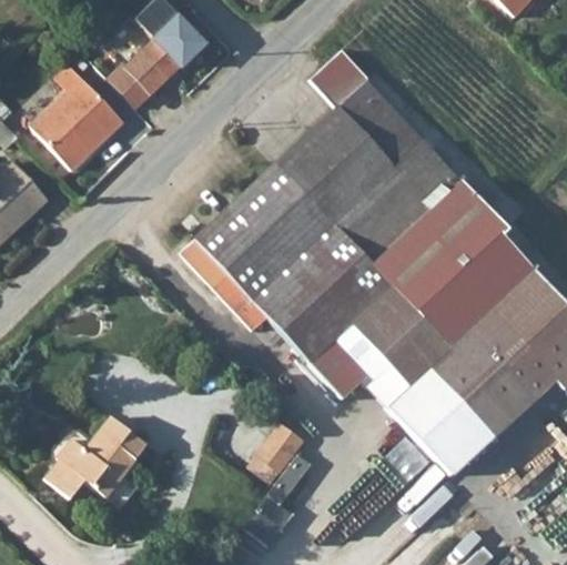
[(494,0),(509,16),(525,0),(494,0)]
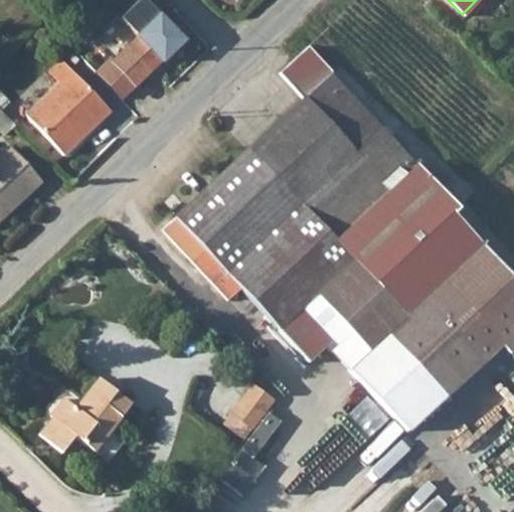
[(156,17),(123,48),(147,74),(180,42),(156,17)]
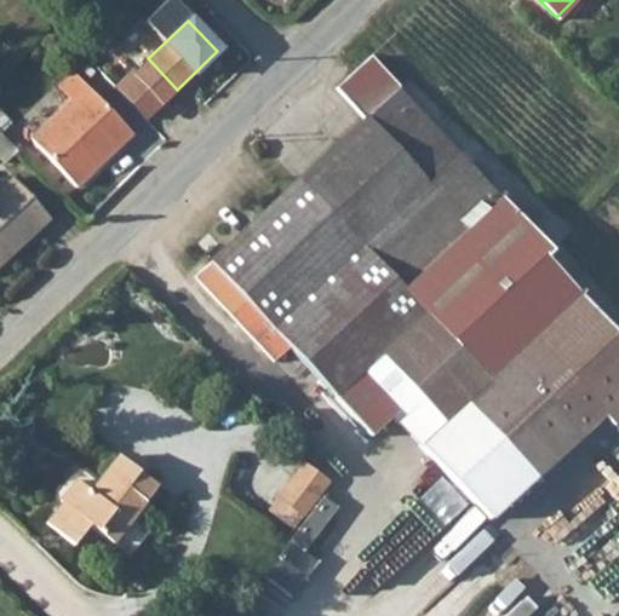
[(367,115),(198,272),(235,311),(250,298),(337,390),(366,363),(394,392),(385,402),(489,512),(618,390),(618,333),(545,252),(453,339),(405,288),(502,196),(399,85),(401,82),(372,51),(337,84),(367,115)]
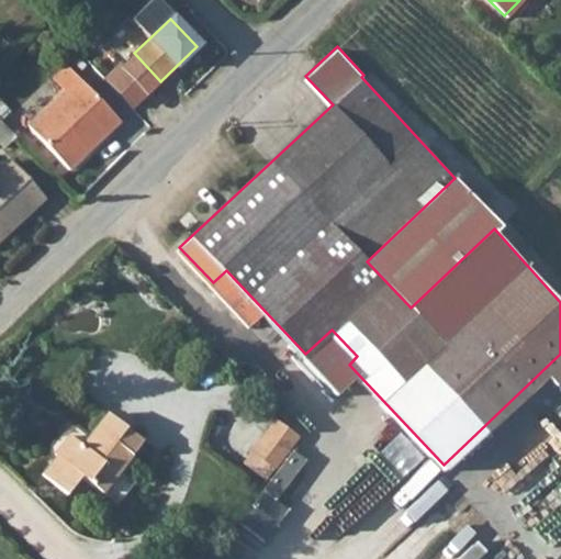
[(62,93),(25,129),(68,172),(118,123),(64,68),(49,81),(62,93)]
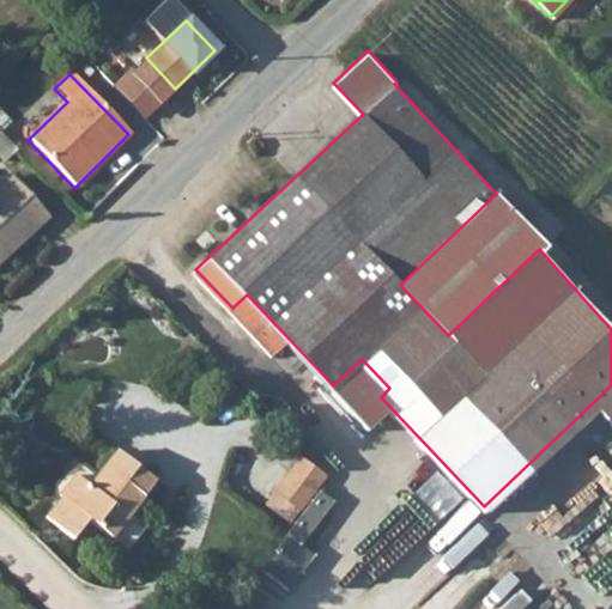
[(16,152),(0,135),(0,160),(2,164),(16,152)]
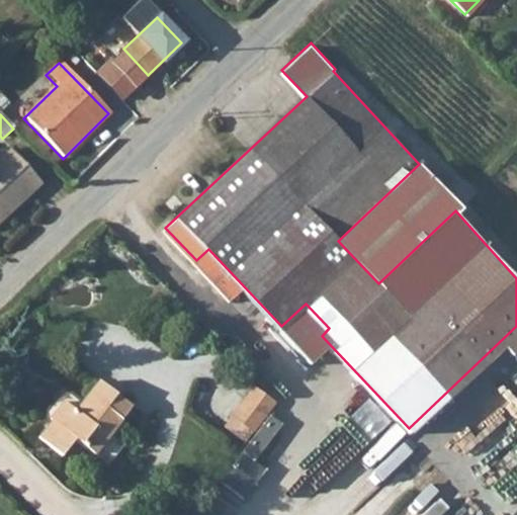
[(9,154),(0,162),(0,224),(40,185),(9,154)]
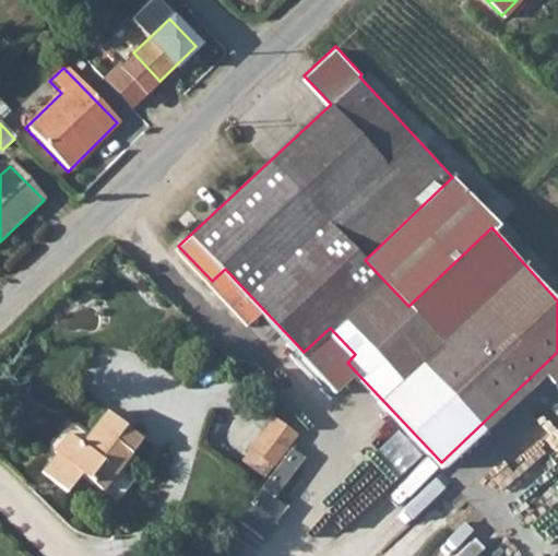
[(73,429),(58,449),(104,485),(144,436),(111,409),(85,439),(73,429)]
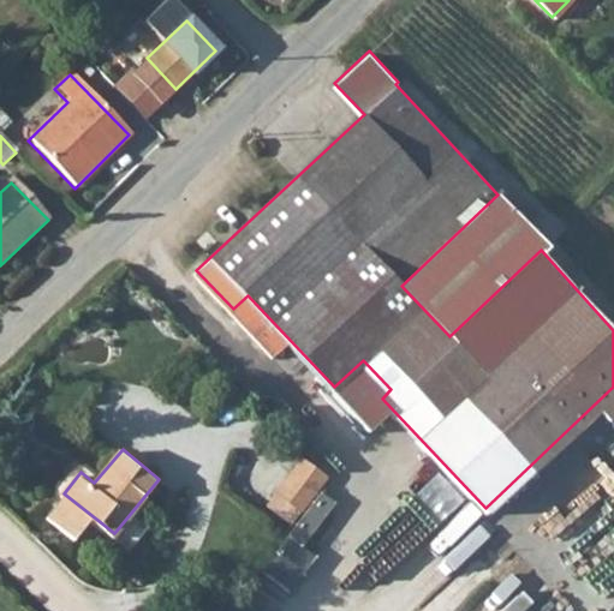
[(305,505),(329,473),(304,454),(279,486),(305,505)]
